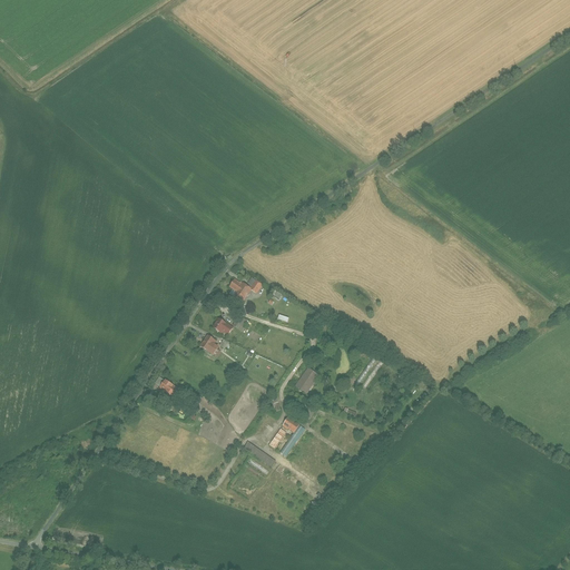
[(253,290),(252,292),(257,294),(263,285),(253,279),(248,287),(253,290)]
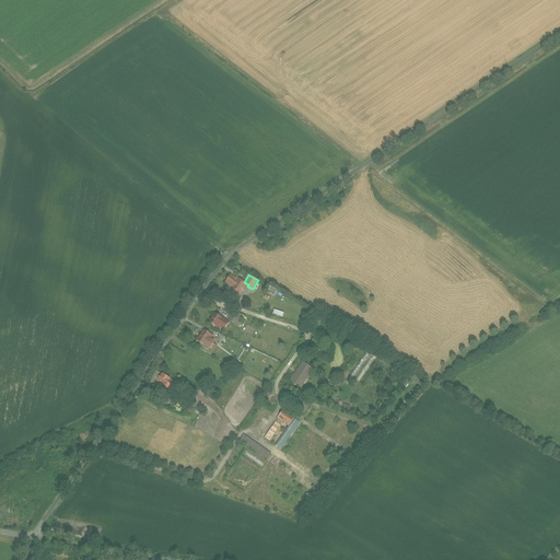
[(228,282),(234,288),(230,294),(238,300),(247,287),(248,284),(244,282),(238,278),(236,279),(232,276),(228,282)]
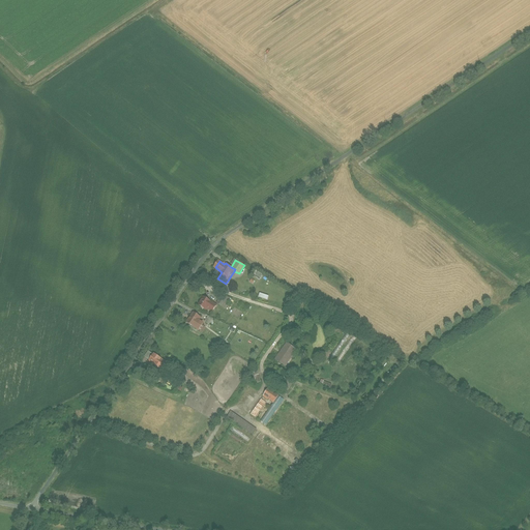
[(224,294),(218,304),(227,307),(232,297),(224,294)]
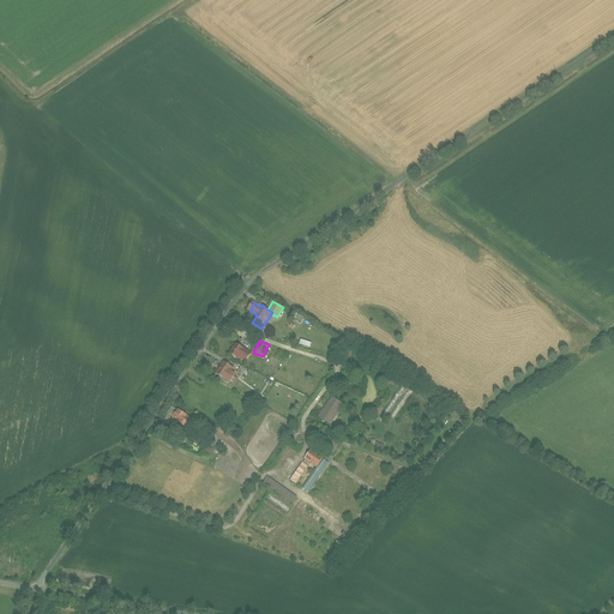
[(236,344),(230,354),(240,360),(241,357),(248,362),(254,355),(236,344)]
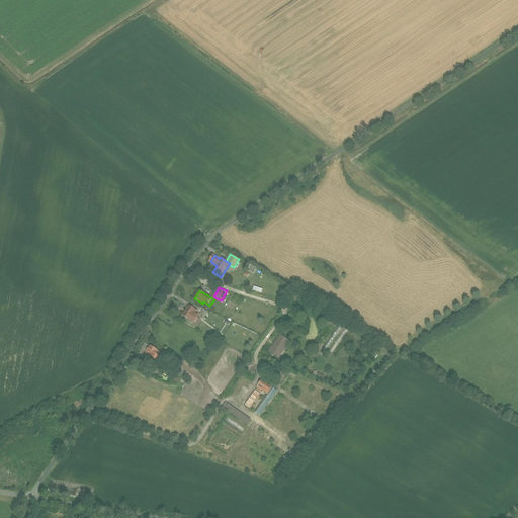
[(183,316),(196,324),(200,317),(195,314),(197,312),(189,307),(183,316)]
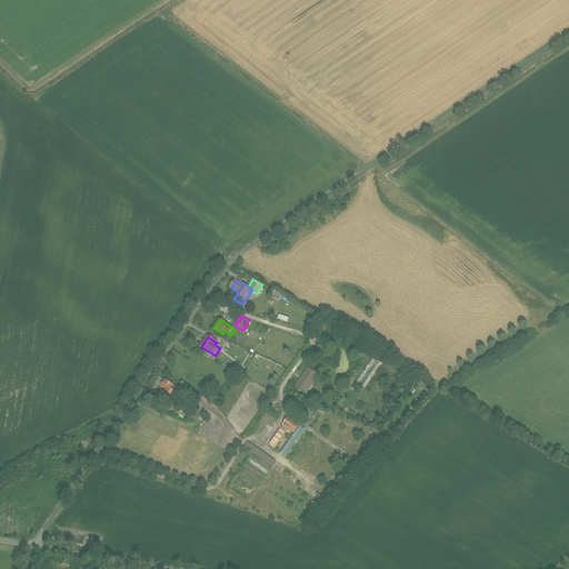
[(303,391),(308,393),(319,377),(308,370),(297,387),(303,391)]
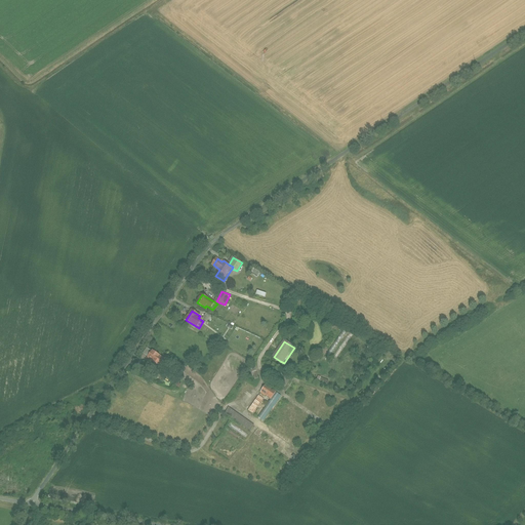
[(153,351),(149,358),(159,365),(164,358),(153,351)]
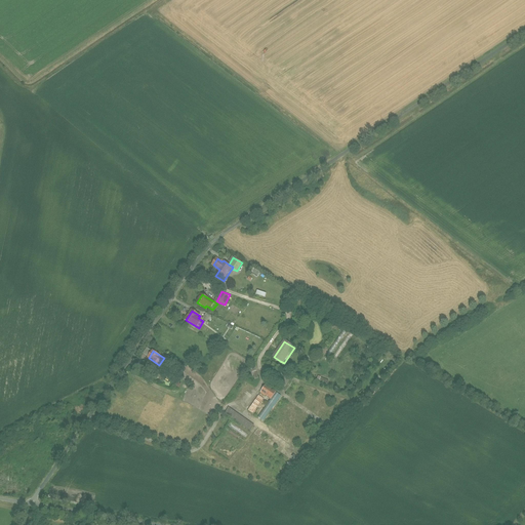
[(185,367),(175,361),(172,366),(182,371),(185,367)]
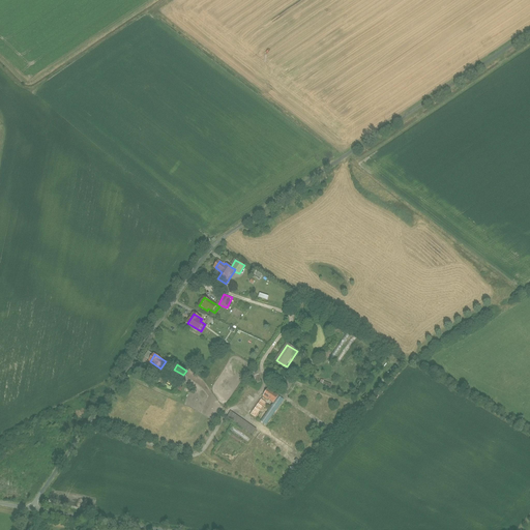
[(269,390),(264,396),(274,404),(280,396),(269,390)]
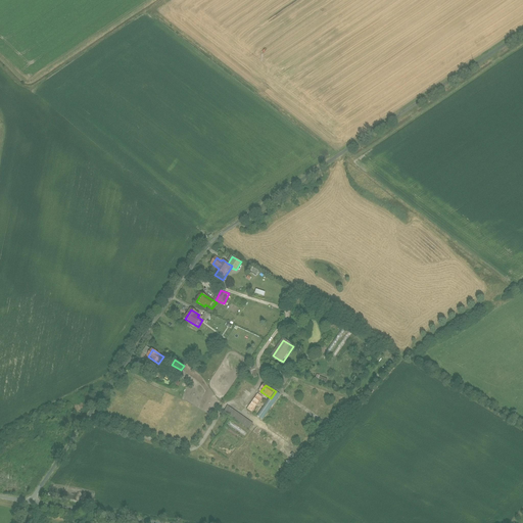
[(281,395),(276,391),(271,398),(258,415),(264,419),(281,395)]
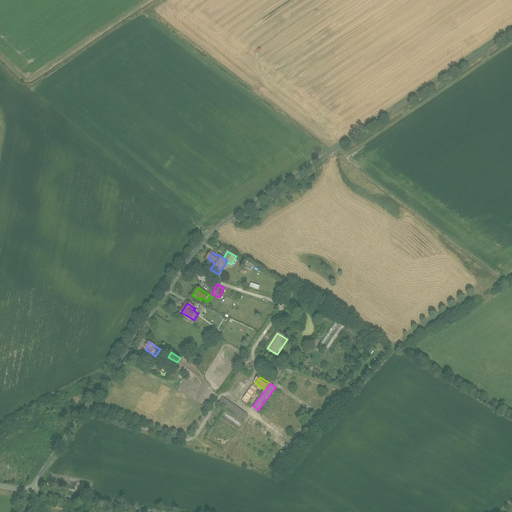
[(257,389),(252,386),(242,401),(248,405),(257,389)]
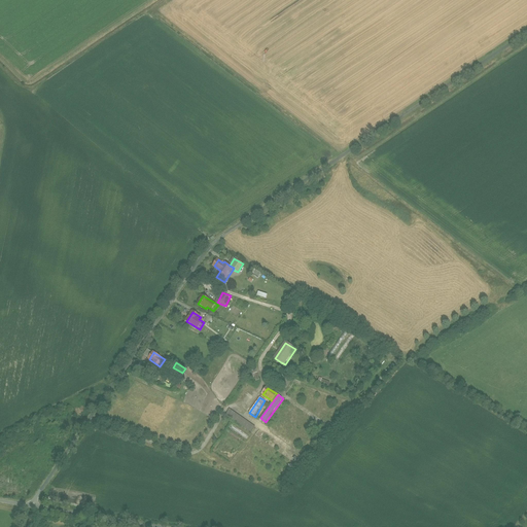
[(231,410),(227,415),(252,432),(256,427),(231,410)]
